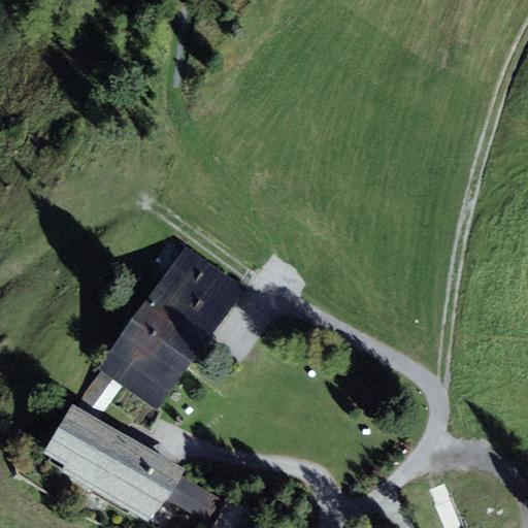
[(186,246),(142,307),(202,350),(245,289),(186,246)]
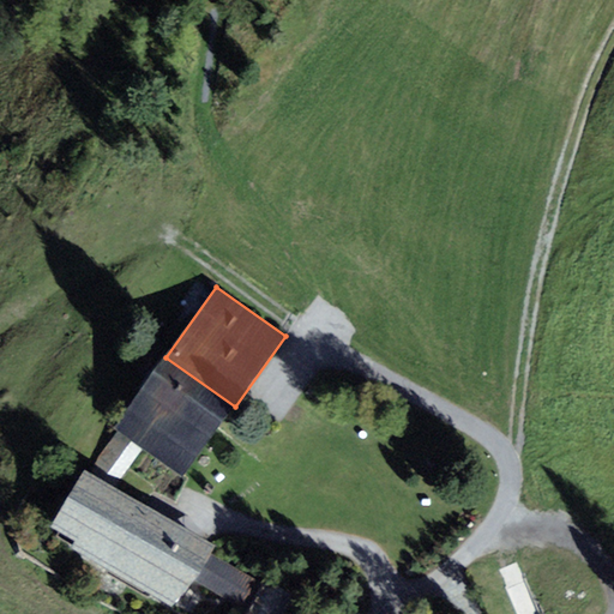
[(166,357),(115,429),(185,477),(235,407),(166,357)]
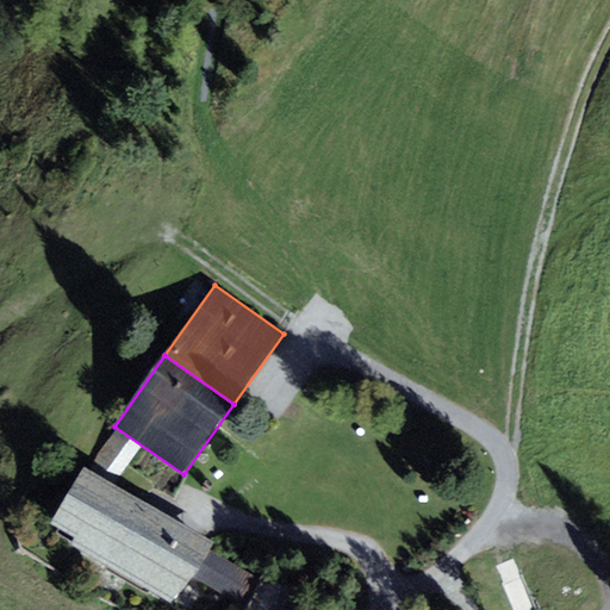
[(213,542),(87,466),(51,524),(75,539),(72,543),(174,605),(192,576),(210,548),(213,542)]
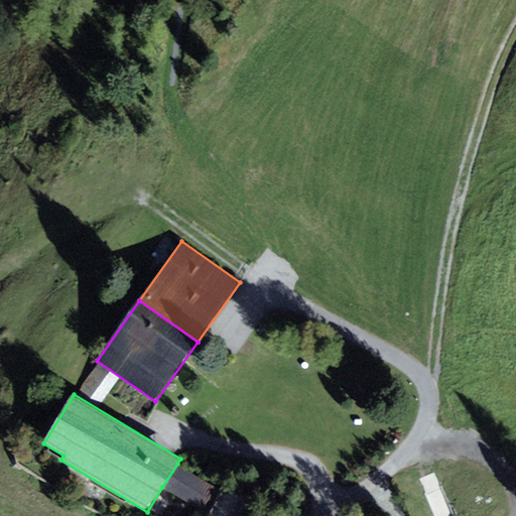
[(221,490),(177,464),(162,487),(206,513),(221,490)]
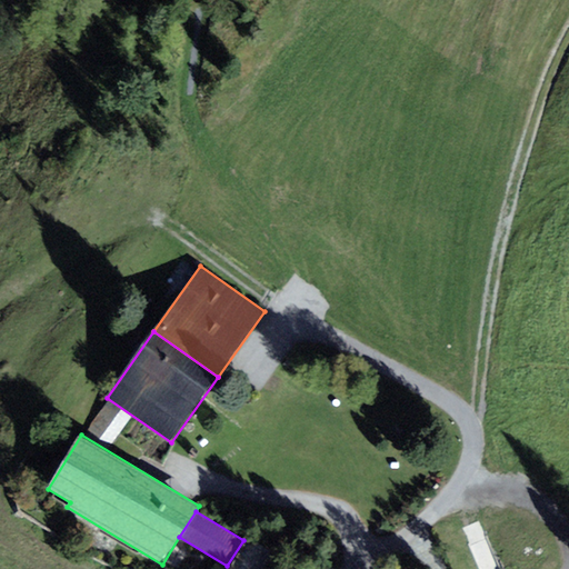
[(266,568),(276,553),(246,536),(243,540),(227,566),(225,568),(266,568)]
